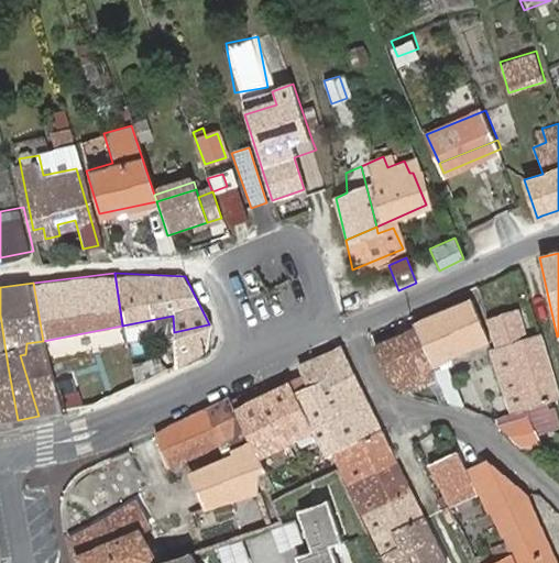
[(435,376),(445,398),(447,403),(466,409),(444,361),(486,340),(472,297),(412,322),(414,327),(435,376)]
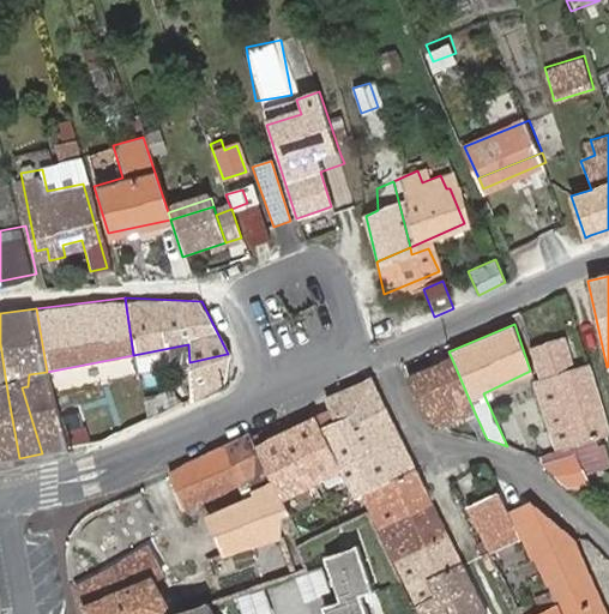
[(562,337),(532,347),(541,377),(532,380),(556,449),(571,445),(607,434),(586,363),(572,368),(562,337)]
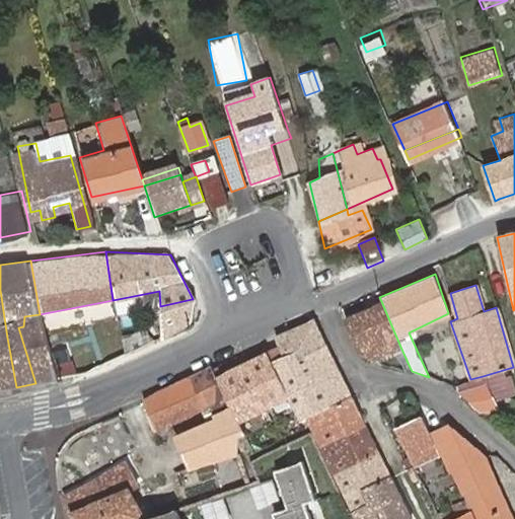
[(0,389),(16,387),(7,338),(0,290),(0,389)]
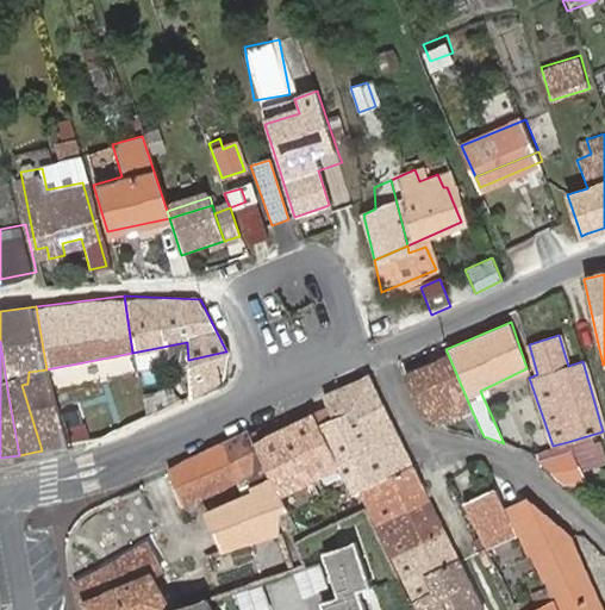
[(225,352),(188,360),(192,393),(229,377),(226,352),(225,352)]
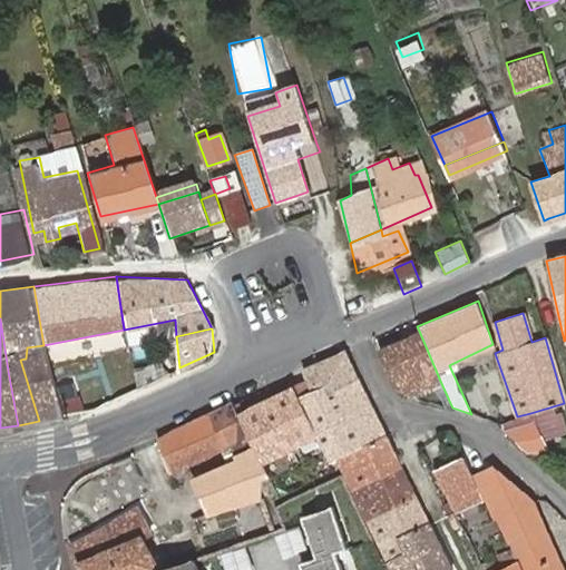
[(427,386),(440,381),(419,331),(379,347),(397,387),(410,393),(427,386)]
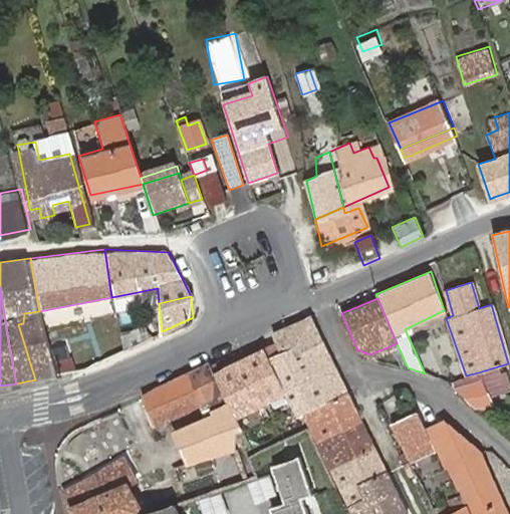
[(297,418),(301,416),(346,392),(310,316),(274,333),(278,343),(283,353),(296,348),(310,376),(284,389),(292,406),(297,418)]
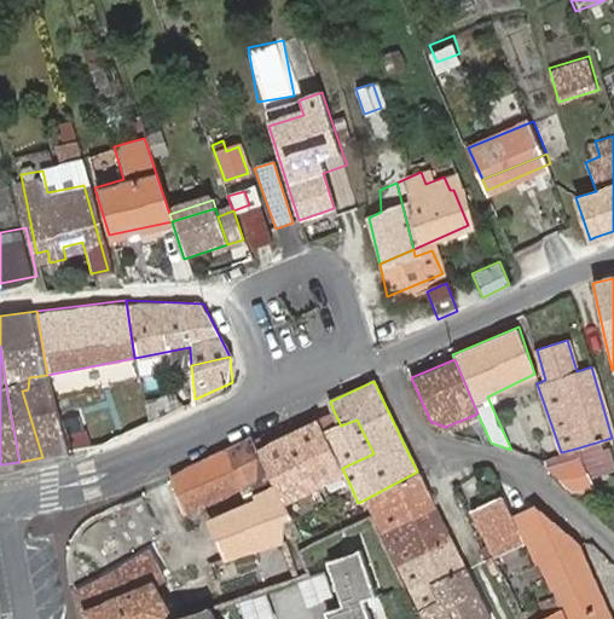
[(318,422),(342,468),(374,453),(357,420),(341,426),(335,414),(318,422)]
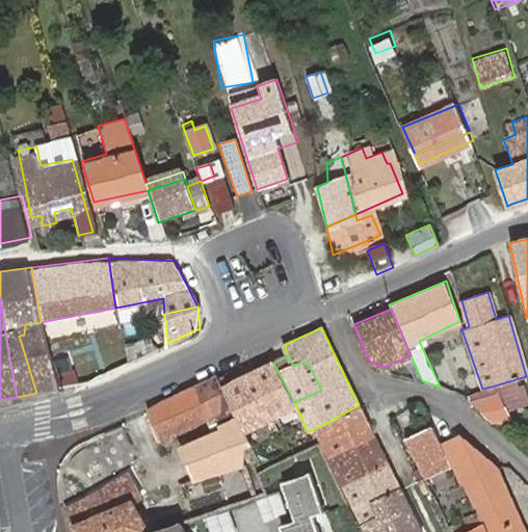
[(416,379),(420,376),(411,355),(398,361),(405,377),(416,379)]
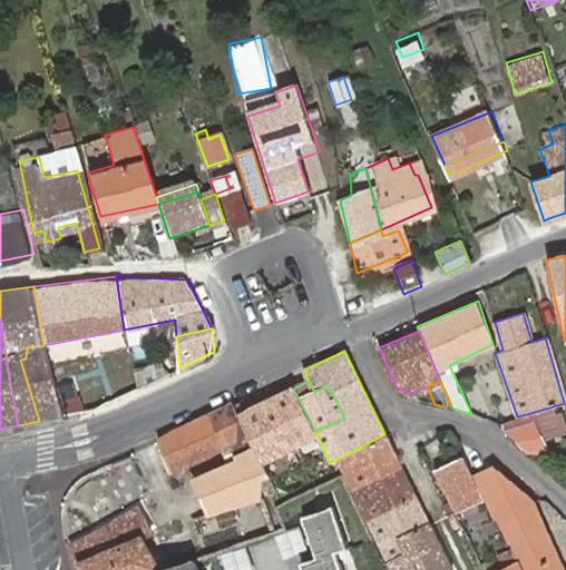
[(315,453),(324,450),(315,431),(293,389),(238,415),(251,440),(253,445),(255,449),(261,460),(308,438),(315,453)]
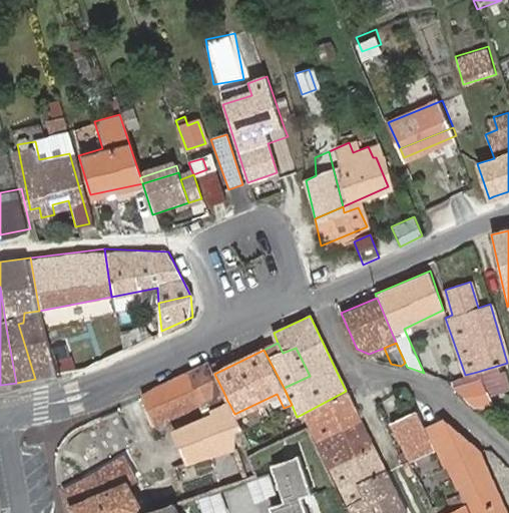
[(225,396),(214,374),(209,363),(182,376),(176,379),(141,396),(153,425),(215,396),(216,399),(225,396)]
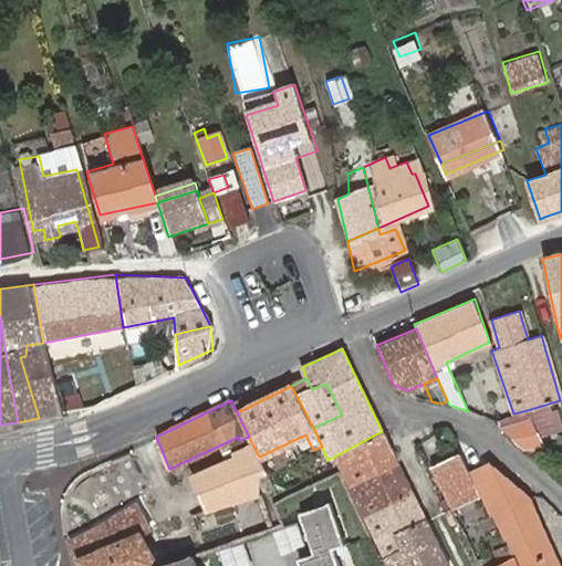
[(543,443),(527,410),(513,413),(517,426),(500,429),(519,447),(543,443)]
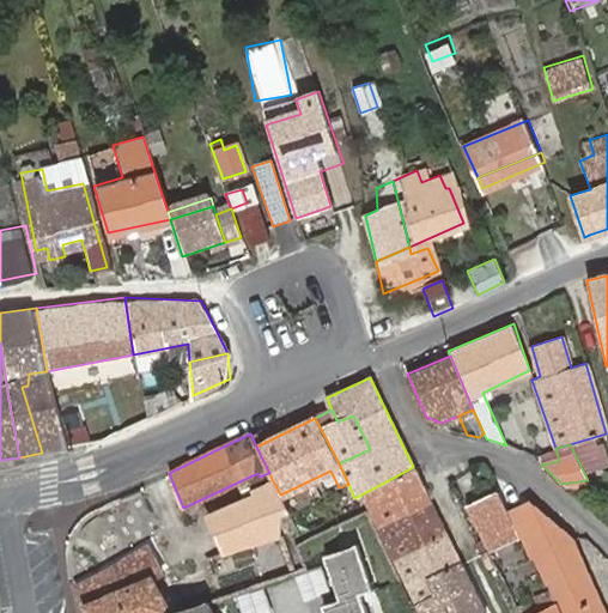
[(559,461),(555,448),(532,455),(541,465),(559,461)]
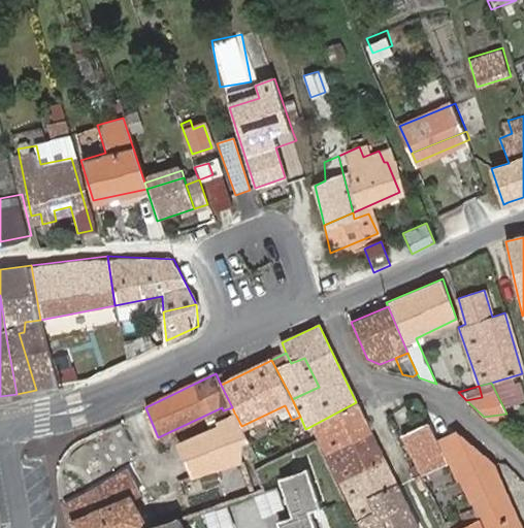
[(356,402),(309,427),(324,455),(371,431),(357,402),(356,402)]
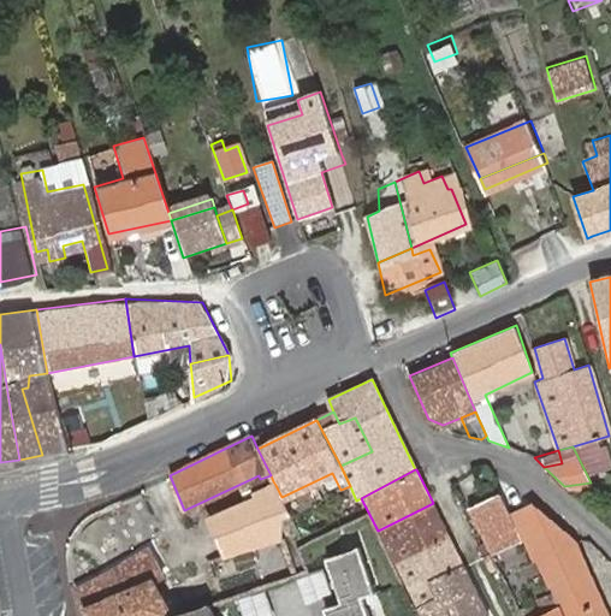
[(285,531),(289,525),(292,520),(282,497),(276,485),(254,496),(255,499),(208,521),(218,560),(277,542),(285,531)]
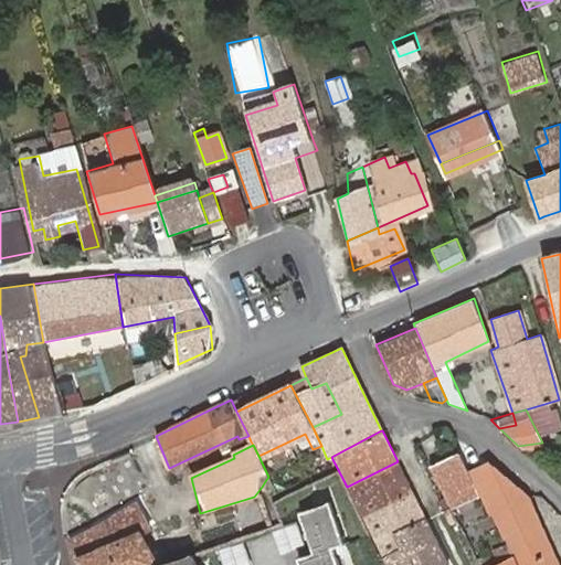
[(558,564),(517,476),(486,448),(466,471),(476,492),(487,514),(489,513),(500,537),(504,536),(509,547),(511,554),(490,564),(558,564)]
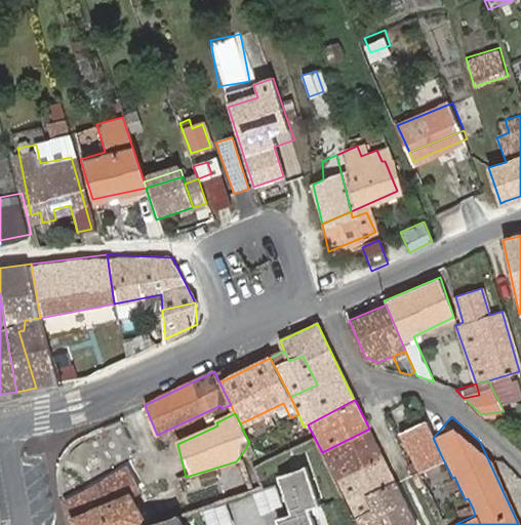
[(418,469),(442,457),(433,438),(426,419),(401,432),(414,459),(418,469)]
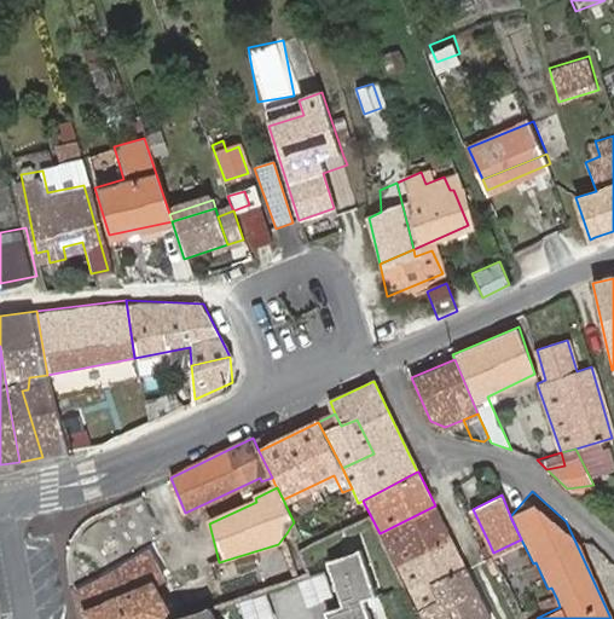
[(435,505),(380,533),(395,567),(451,539),(435,505)]
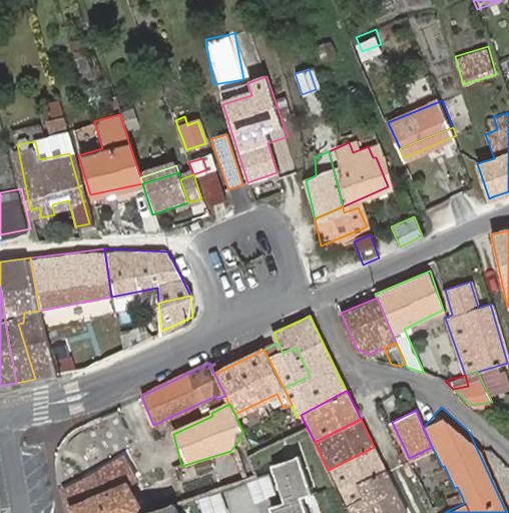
[(167,503),(173,512),(256,512),(273,507),(333,486),(305,428),(244,457),(252,475),(243,479),(167,503)]
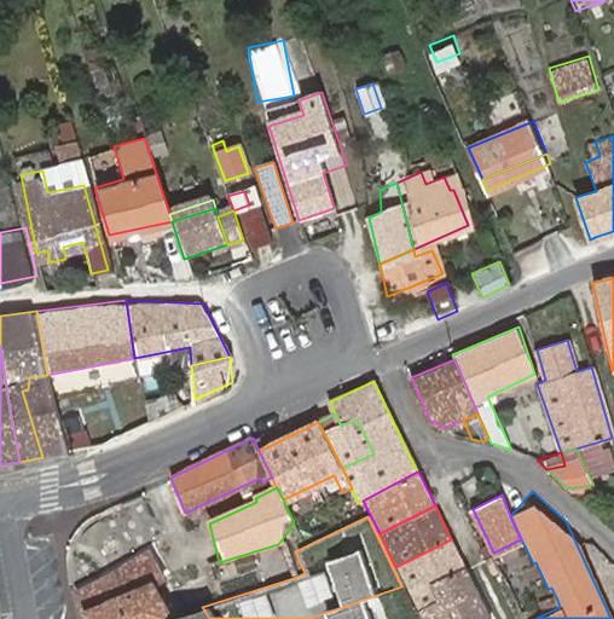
[(295,551),(287,533),(278,544),(294,578),(305,573),(295,551)]
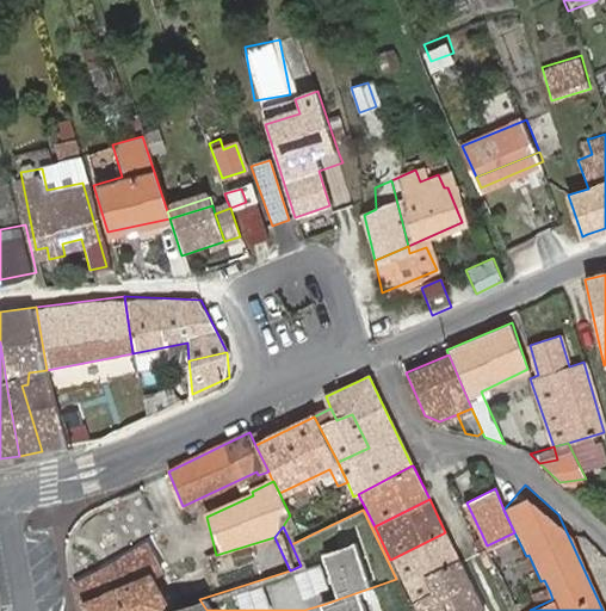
[(457,560),(445,532),(390,560),(400,579),(403,585),(457,560)]
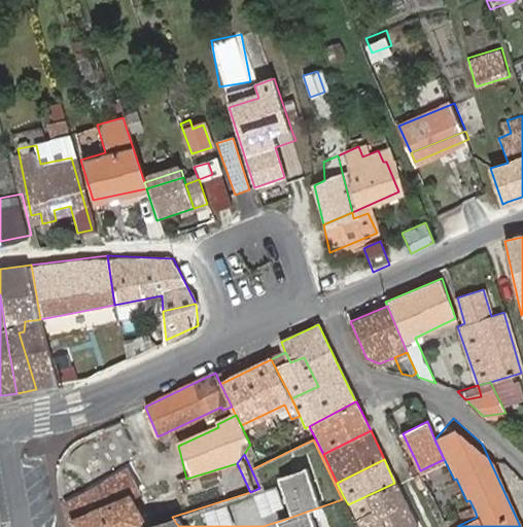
[(412,475),(420,470),(416,461),(408,465),(412,475)]
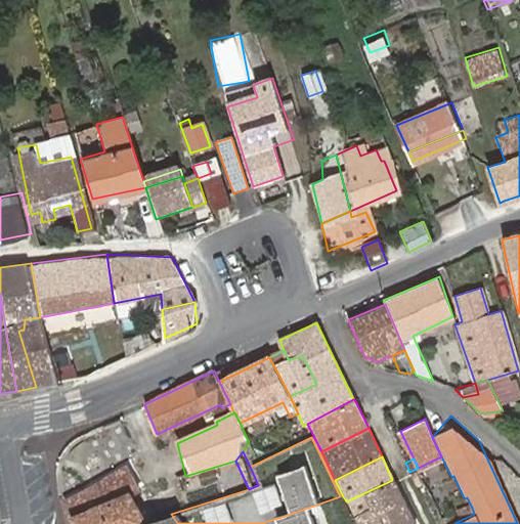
[(125,471),(68,500),(70,505),(78,523),(141,523),(130,497),(137,494),(125,471)]
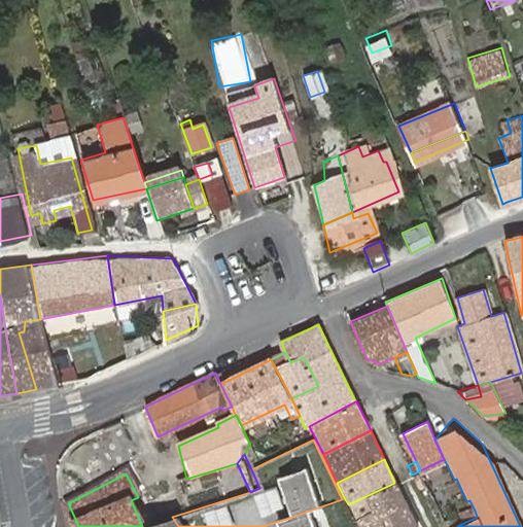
[(419,490),(427,486),(421,473),(413,478),(419,490)]
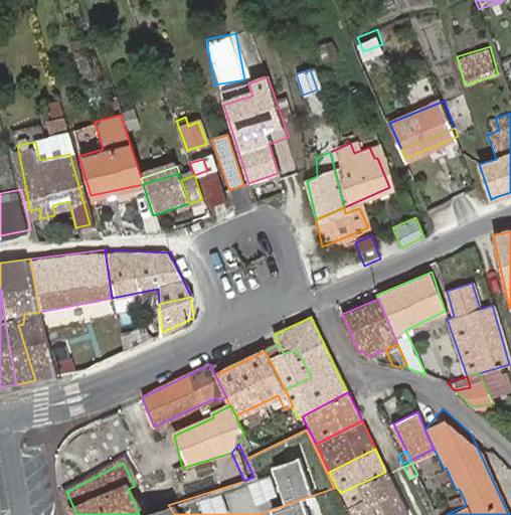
[(406,514),(385,472),(340,493),(350,514),(406,514)]
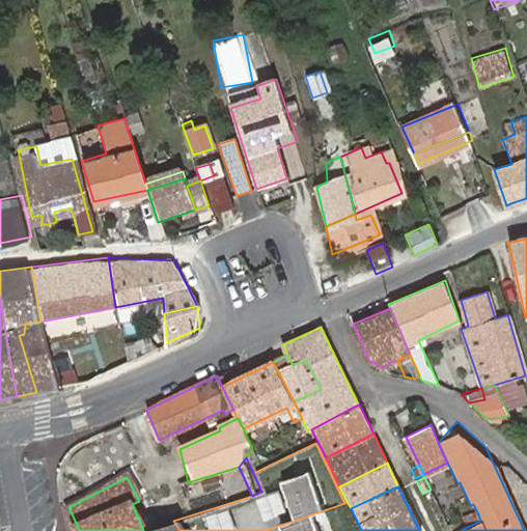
[(282,525),(285,530),(358,530),(344,503),(282,525)]
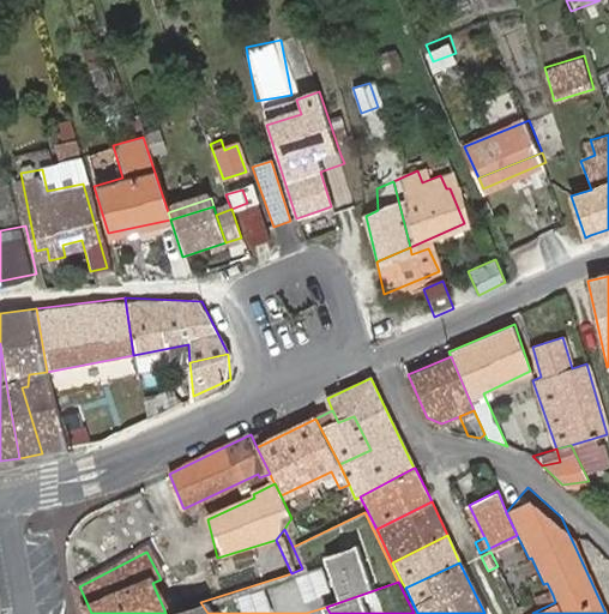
[(207,613),(200,602),(178,613),(207,613)]
